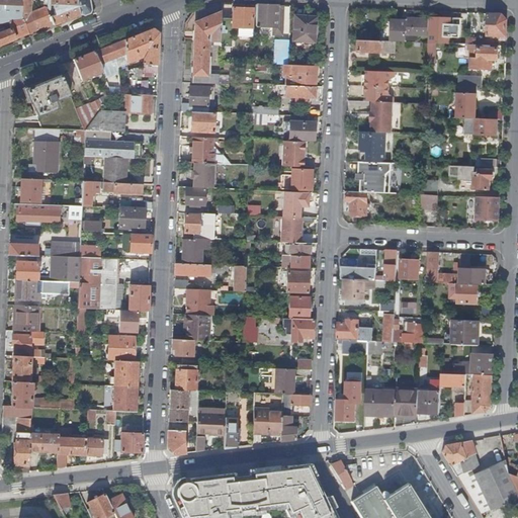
[(22,0),(0,0),(0,32),(24,23),(21,16),(22,0)]
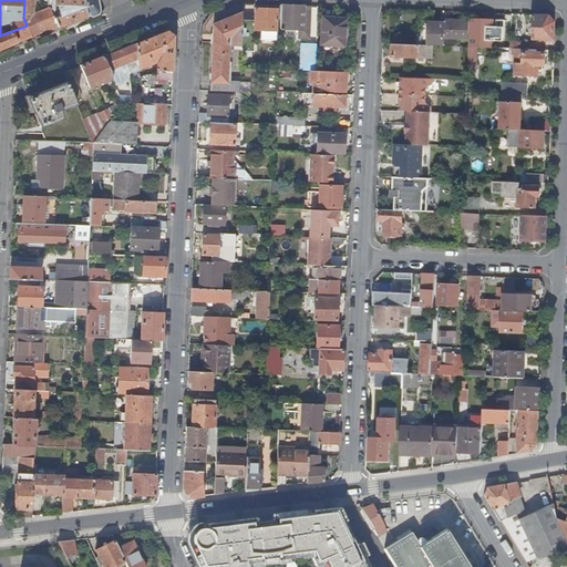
[(24,0),(23,18),(27,26),(32,38),(37,37),(74,21),(98,12),(95,0),(49,0),(50,7),(51,7),(51,9),(49,9),(34,14),(33,0),(24,0)]
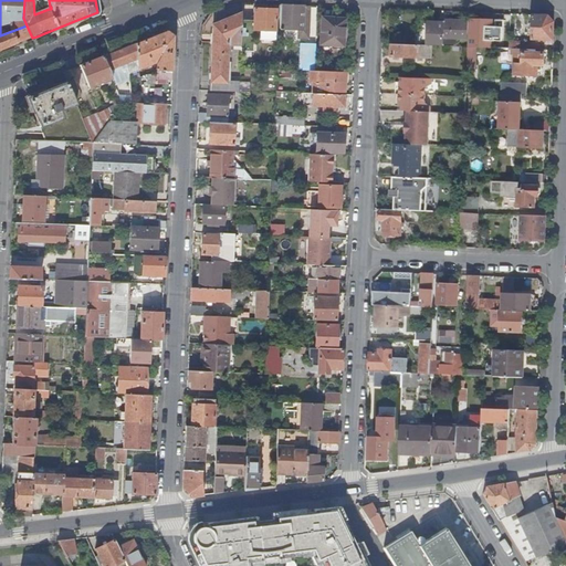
[(310,7),(280,6),(279,31),(282,31),(282,30),(297,30),(297,39),(308,40),(310,7)]
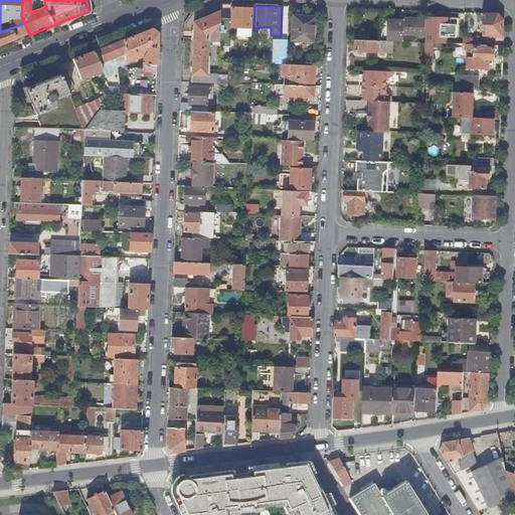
[(243,25),(243,27),(250,27),(251,9),(230,8),(230,19),(239,19),(238,25),(243,25)]
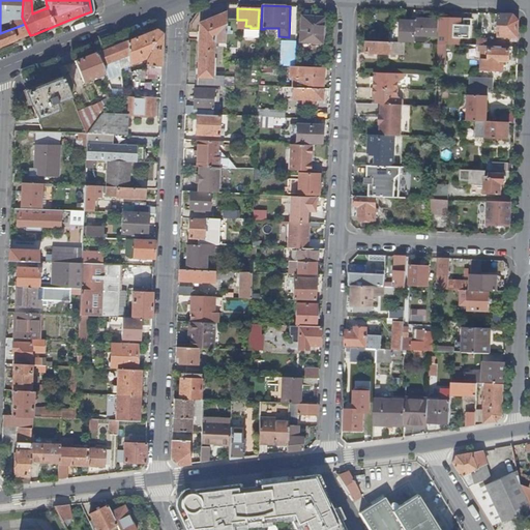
[(217,43),(226,43),(226,36),(226,23),(227,12),(200,23),(197,86),(224,87),(224,79),(212,79),(212,56),(216,56),(217,43)]
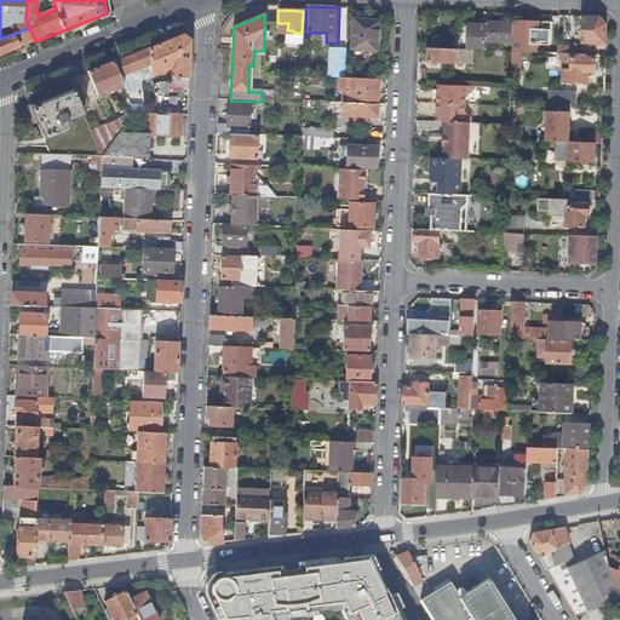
[(607,44),(607,24),(601,17),(585,17),(584,42),(607,44)]
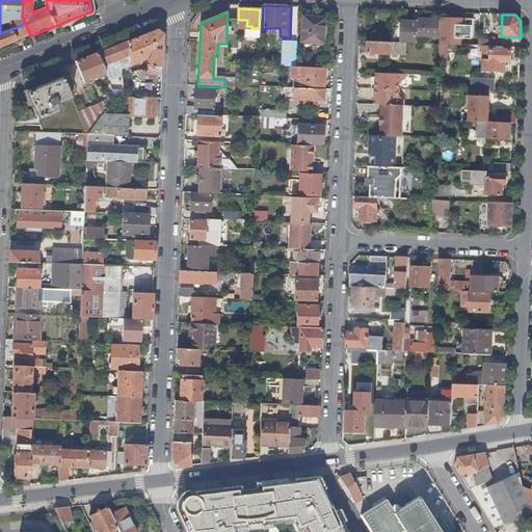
[(303,17),(300,43),(322,45),(325,19),(303,17)]
